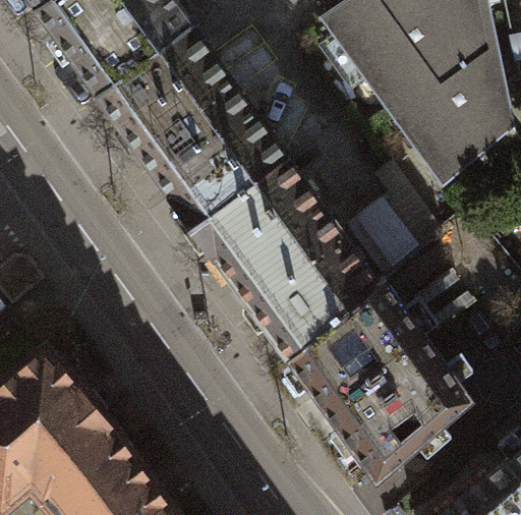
[(30,0),(38,11),(53,0),(30,0)]
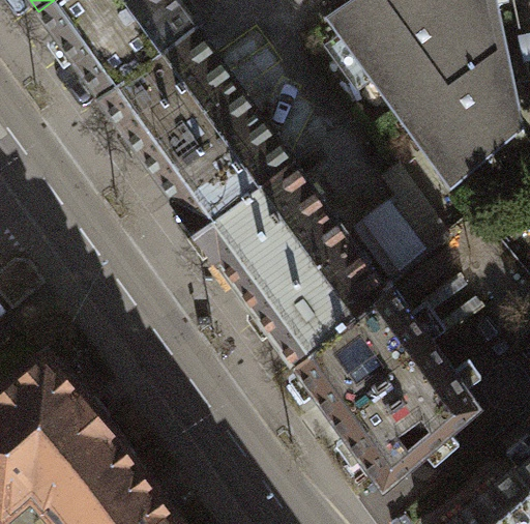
[(174,0),(54,0),(38,11),(102,98),(197,30),(174,0)]
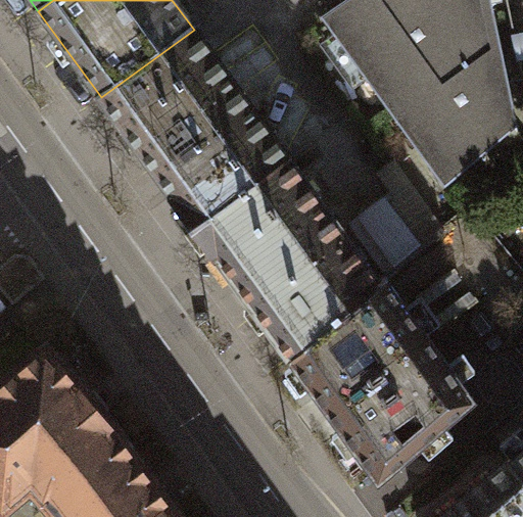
[(358,0),(326,22),(391,112),(495,36),(487,0),(358,0)]
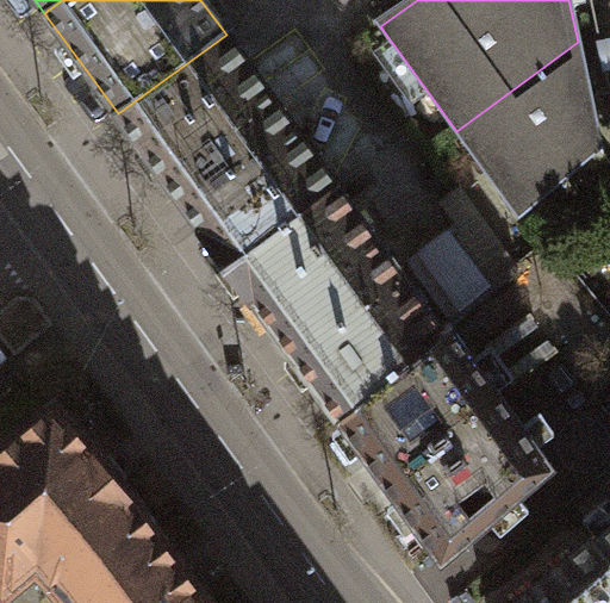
[(226,35),(118,113),(132,134),(230,267),(338,188),(241,55),(226,35)]
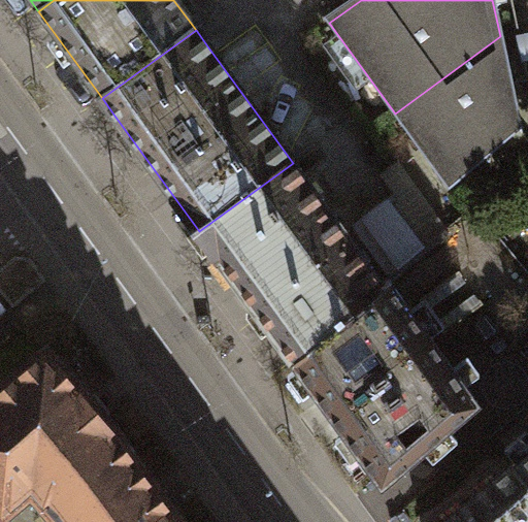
[(519,131),(500,36),(395,113),(450,189),(519,131)]
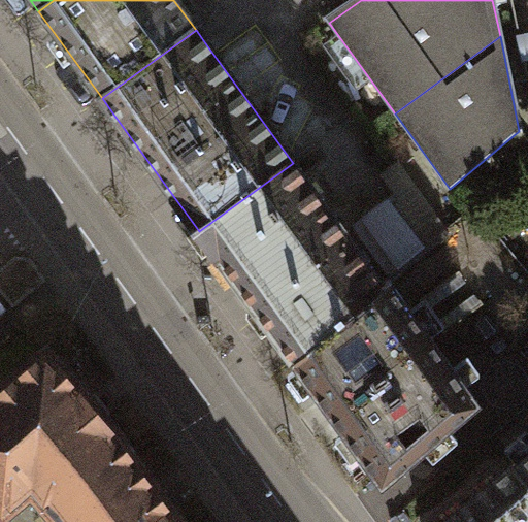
[(293,163),(199,231),(296,366),(385,290),(293,163)]
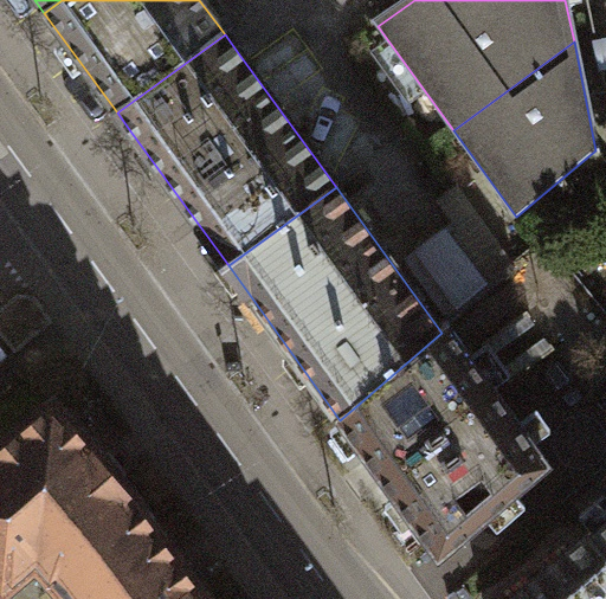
[(340,420),(339,422),(439,560),(549,467),(446,328),(442,333),(340,420)]
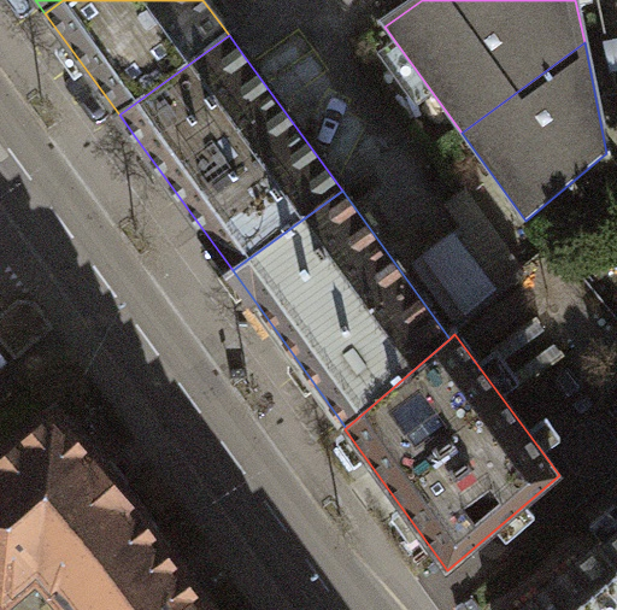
[(192,609),(203,602),(189,585),(134,506),(54,415),(0,462),(0,596),(6,603),(36,575),(65,609),(192,609)]
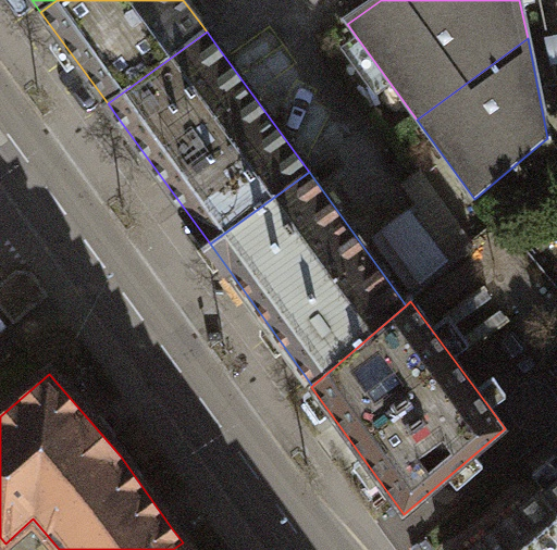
[(556,513),(556,482),(542,496),(556,513)]
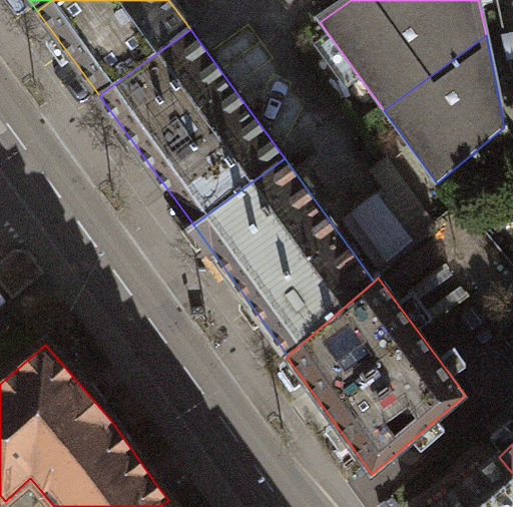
[(512,506),(512,473),(499,457),(440,506),(512,506)]
